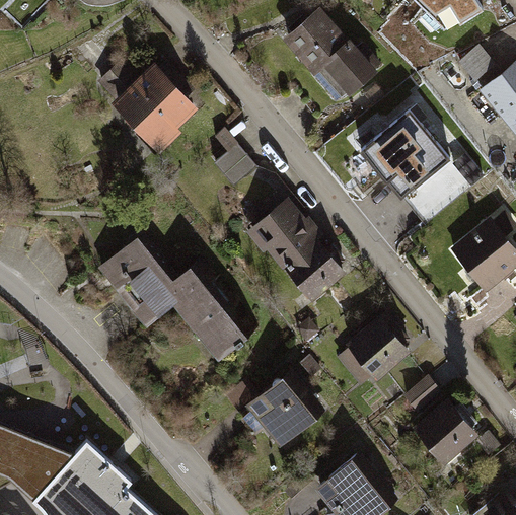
[(446,40),(485,17),(473,0),(415,0),(434,17),(446,40)]
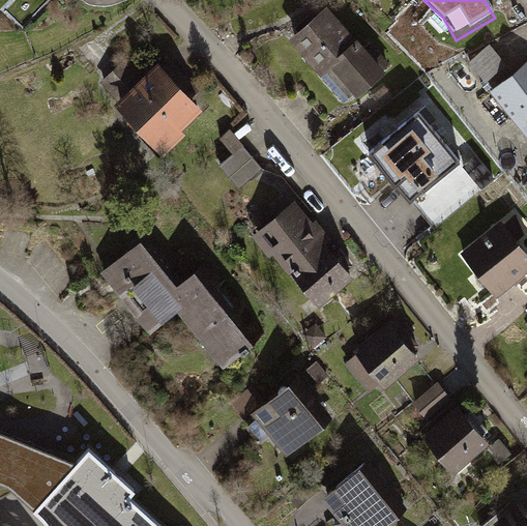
[(345,108),(383,75),(325,8),(287,41),(345,108)]
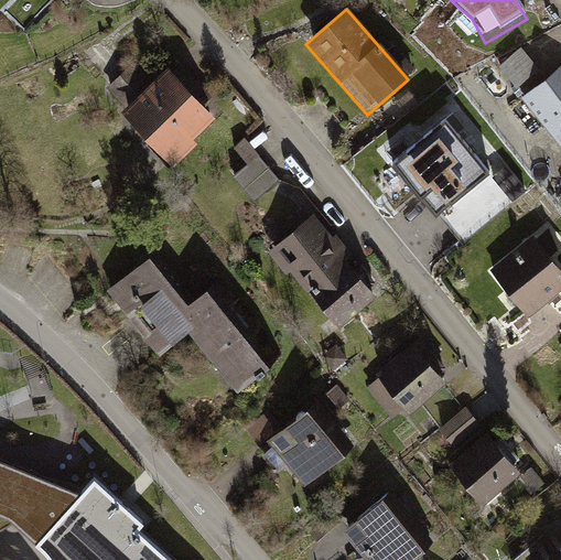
[(522,88),(546,72),(528,49),(505,66),(522,88)]
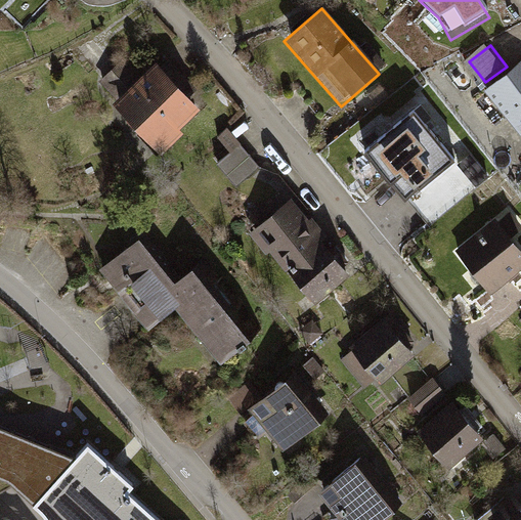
[(520,61),(482,93),(520,140),(520,61)]
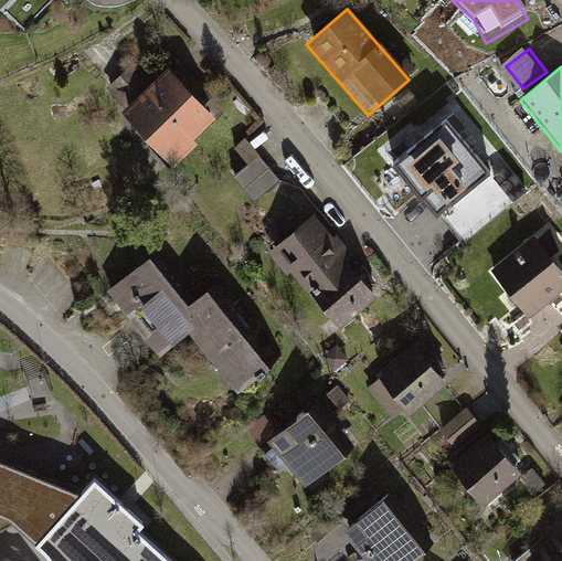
[(119,110),(171,168),(195,145),(192,140),(215,118),(168,67),(119,110)]
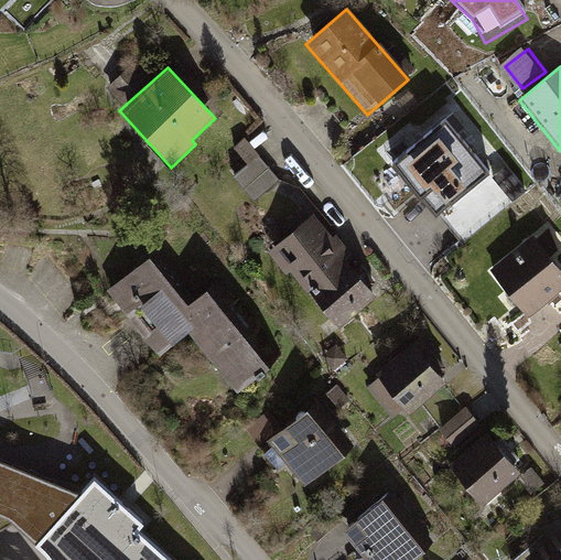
[(471,132),(456,115),(399,159),(448,221),(494,184),(461,141),(471,132)]
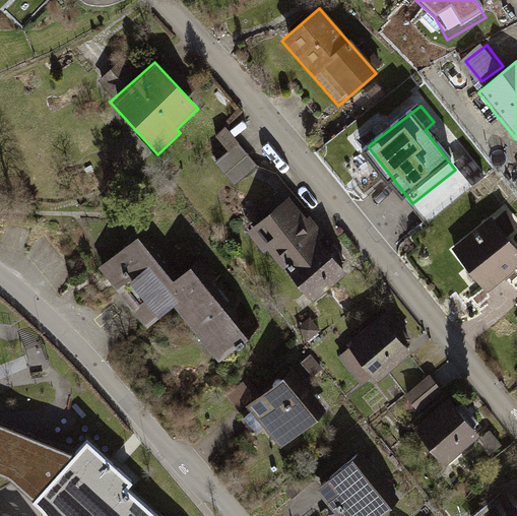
[(221,164),(240,186),(263,168),(245,145),(221,164)]
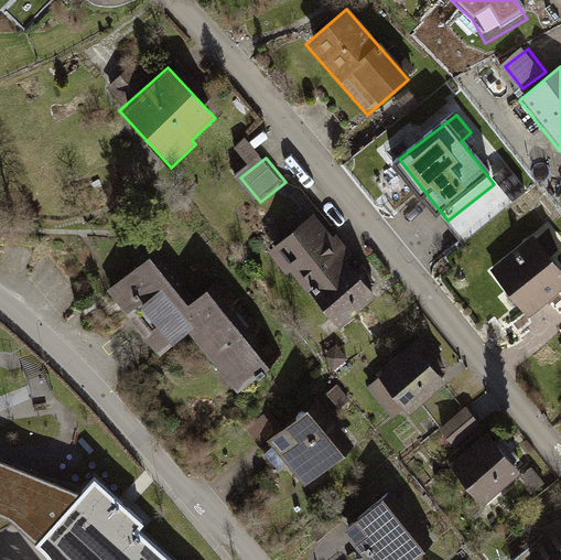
[(340,329),(376,299),(346,262),(353,257),(315,211),(266,251),(305,300),(312,294),(340,329)]
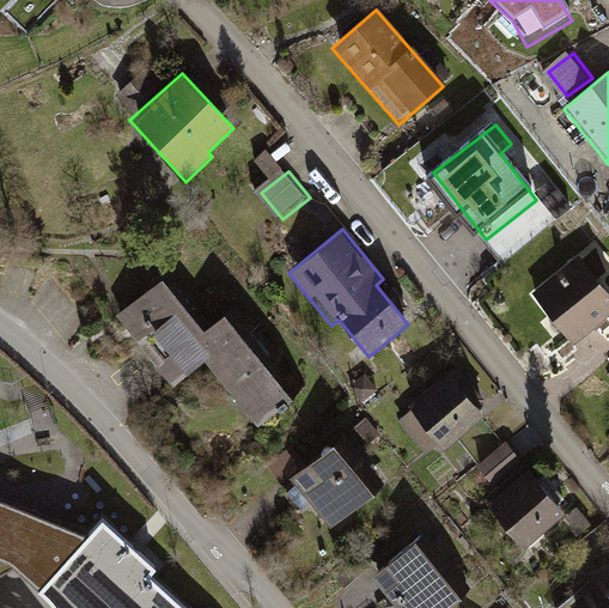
[(608,262),(596,247),(534,296),(573,346),(608,317),(608,297),(598,285),(608,277),(608,262)]
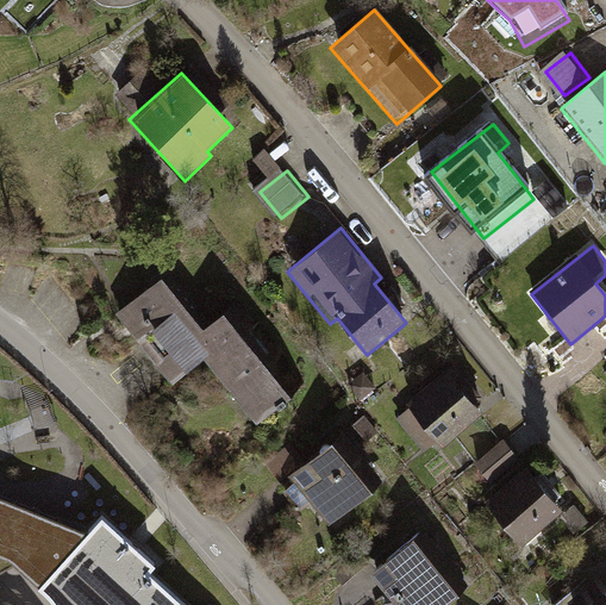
[(198,328),(161,279),(113,315),(167,384),(201,357),(254,426),(289,399),(220,310),(198,328)]
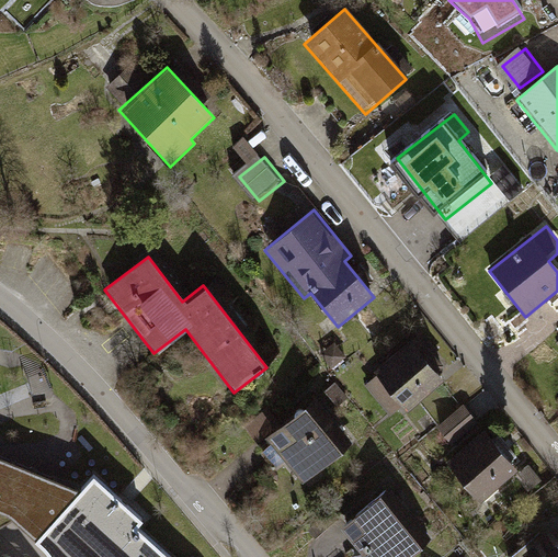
[(418,347),(379,375),(409,415),(447,387),(418,347)]
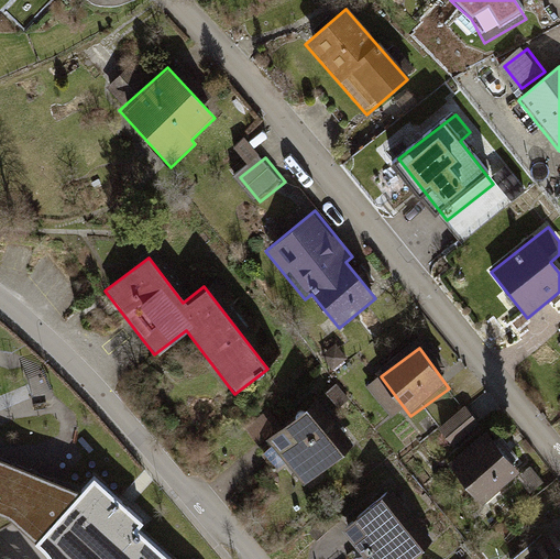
[(304,485),(360,441),(324,396),(267,440),(304,485)]
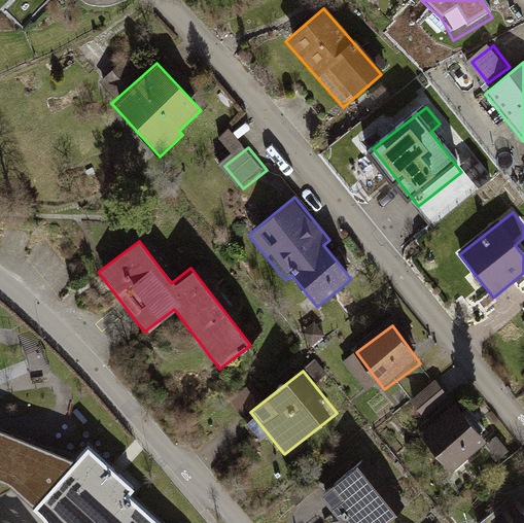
[(450,401),(437,384),(413,403),(425,419),(450,401)]
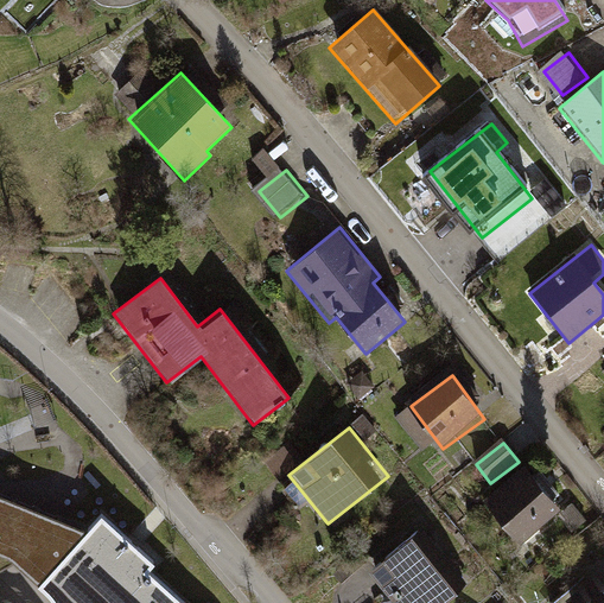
[(526,546),(565,516),(531,471),(491,501),(526,546)]
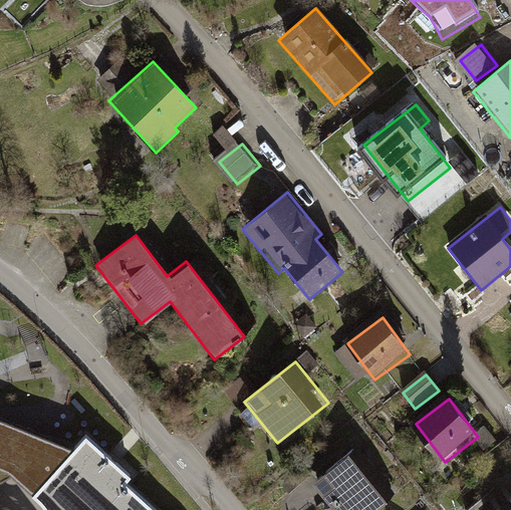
[(115,463),(90,440),(78,453),(0,421),(0,455),(1,456),(0,458),(0,470),(13,476),(38,498),(35,501),(44,509),(155,509),(130,487),(136,481),(115,463)]
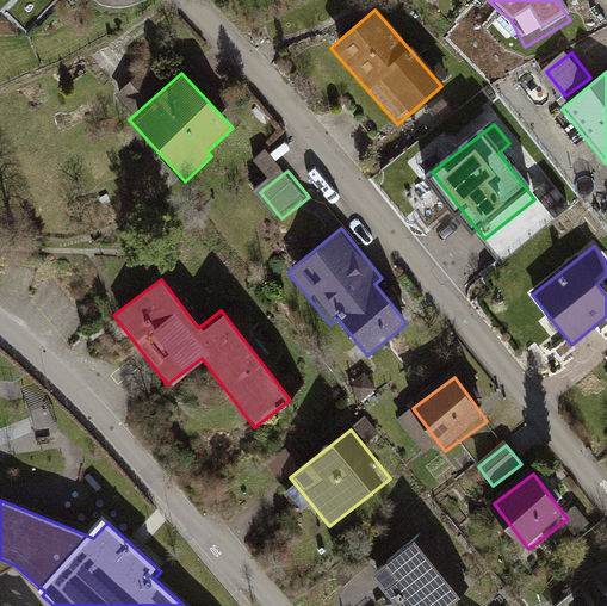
[(447,605),(458,598),(413,538),(370,572),(396,605),(447,605)]
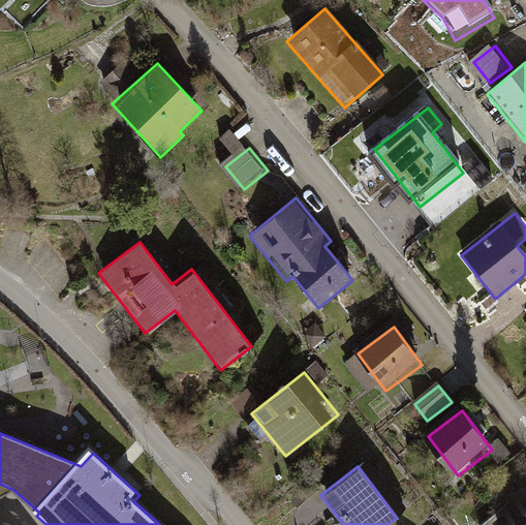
[(525,504),(503,524),(525,524),(525,504)]
